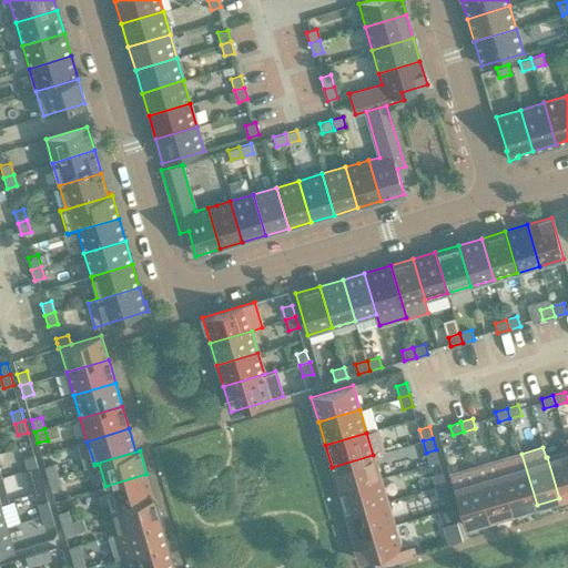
[(559,498),(567,496),(567,450),(547,457),(559,498)]
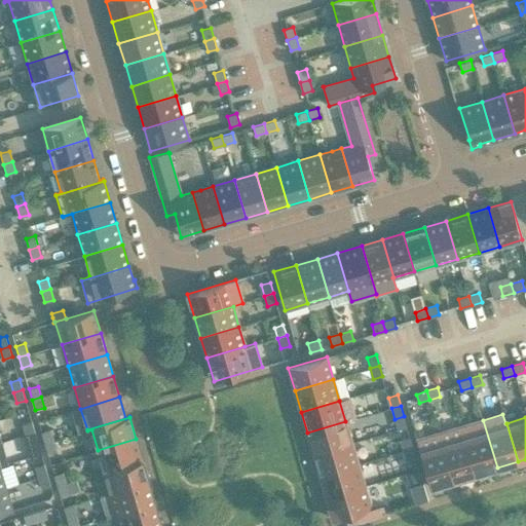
[(459,426),(462,437),(474,475),(497,467),(483,420),(459,426)]
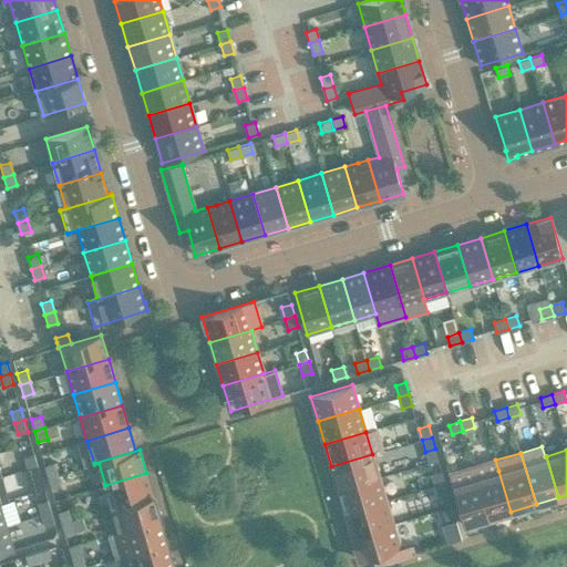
[(24,457),(28,468),(38,466),(34,454),(24,457)]
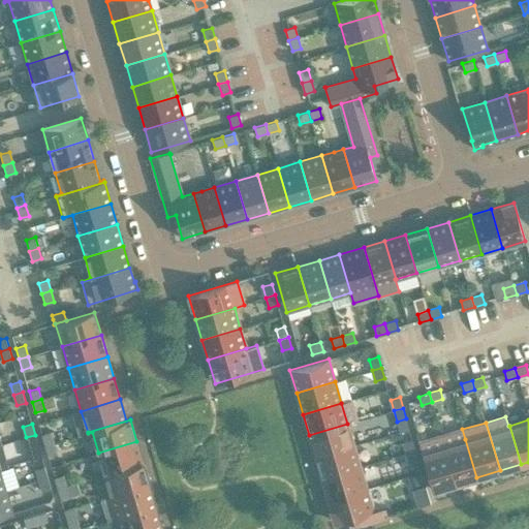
[(315,457),(353,445),(347,424),(309,435),(315,457)]
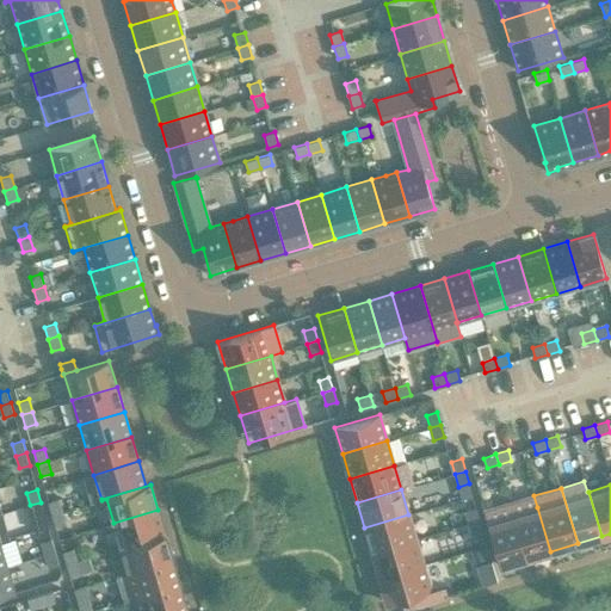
[(62,511),(59,499),(48,501),(51,514),(62,511)]
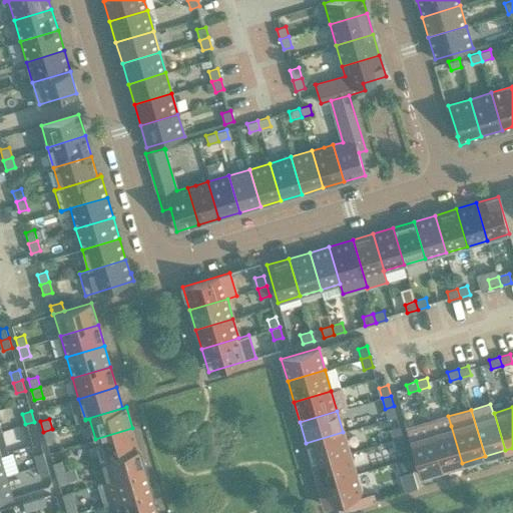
[(34,422),(25,424),(22,425),(26,436),(37,432),(34,422)]
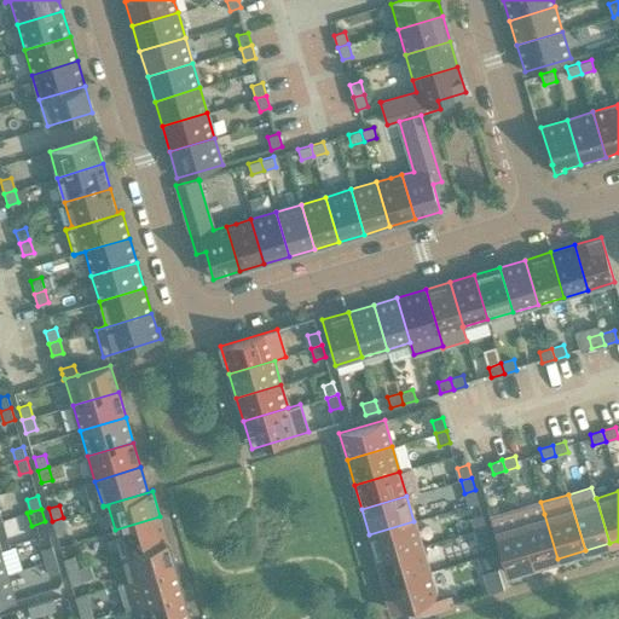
[(557,559),(544,514),(520,521),(533,566),(557,559)]
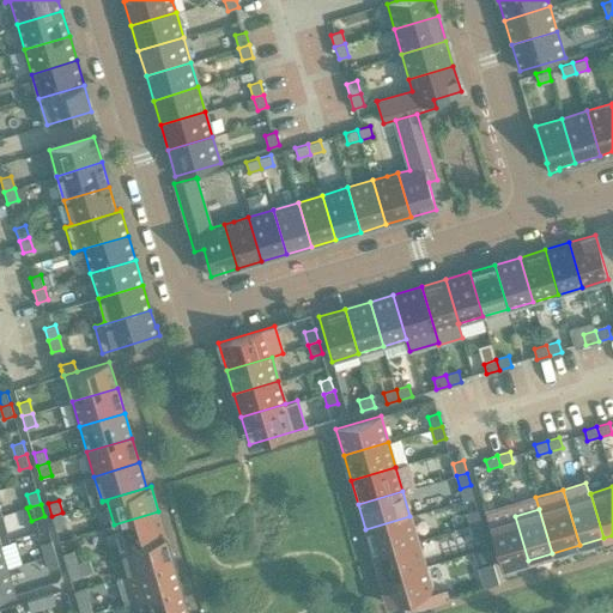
[(481,522),(478,510),(467,513),(471,526),(481,522)]
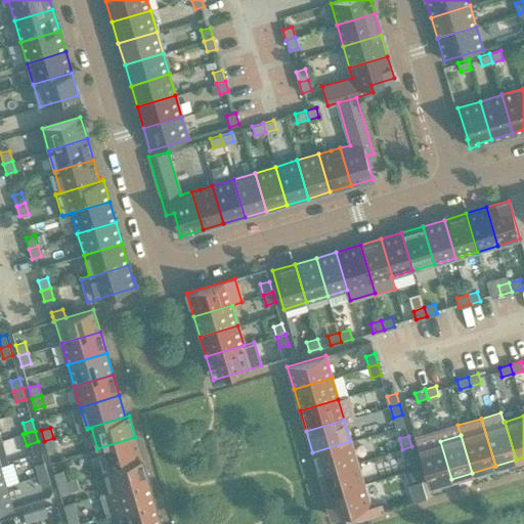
[(141,459),(135,437),(97,448),(103,470),(141,459)]
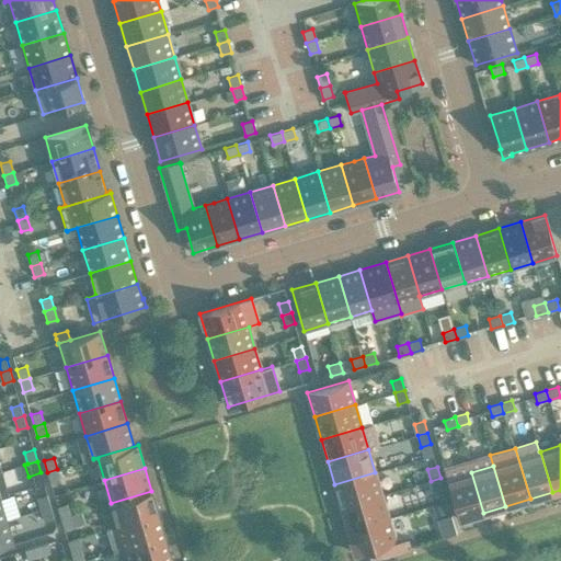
[(60,480),(57,469),(47,472),(50,483),(60,480)]
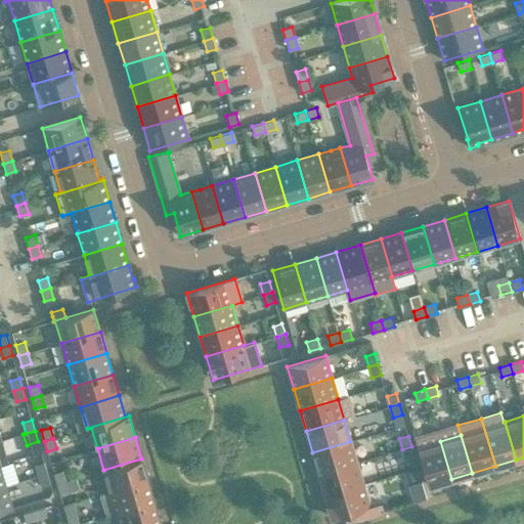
[(2,440),(0,440),(0,466),(9,464),(2,440)]
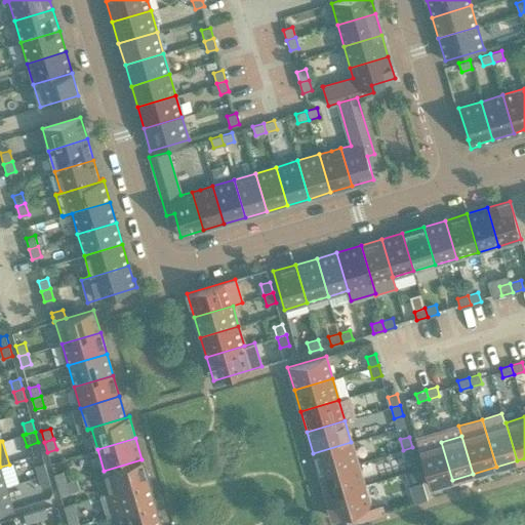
[(351,442),(313,453),(319,475),(357,463),(351,442)]
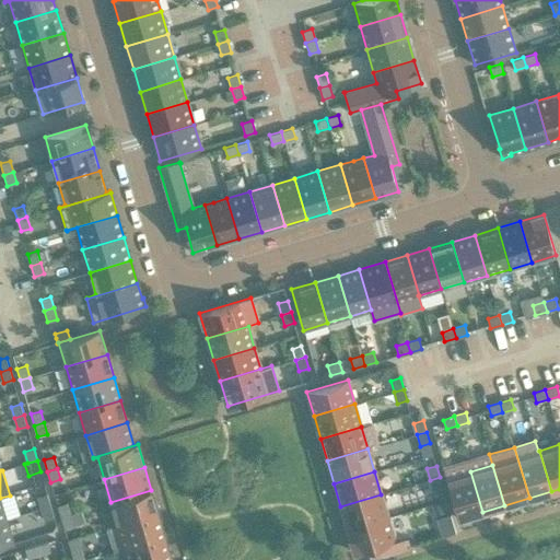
[(446,478),(458,520),(482,512),(470,471),(446,478)]
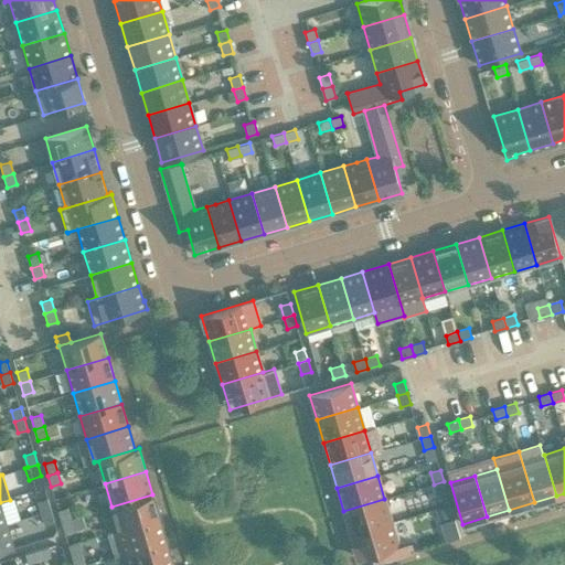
[(434,484),(437,496),(447,492),(444,481),(434,484)]
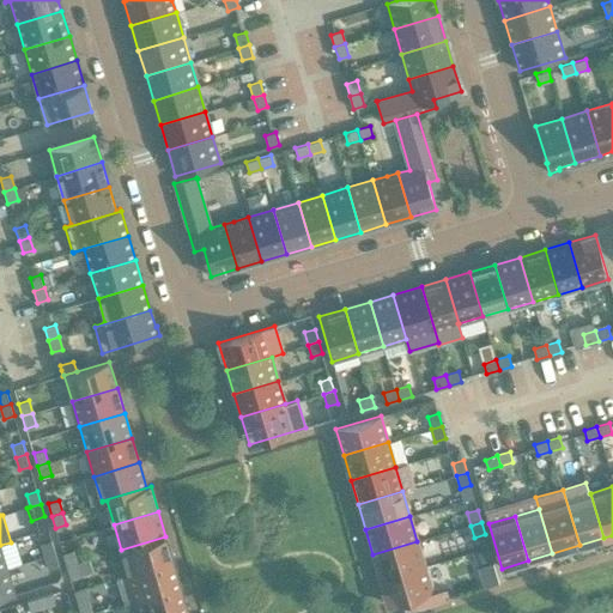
[(128,574),(117,576),(117,577),(174,562),(167,536),(165,536),(121,550),(128,574)]
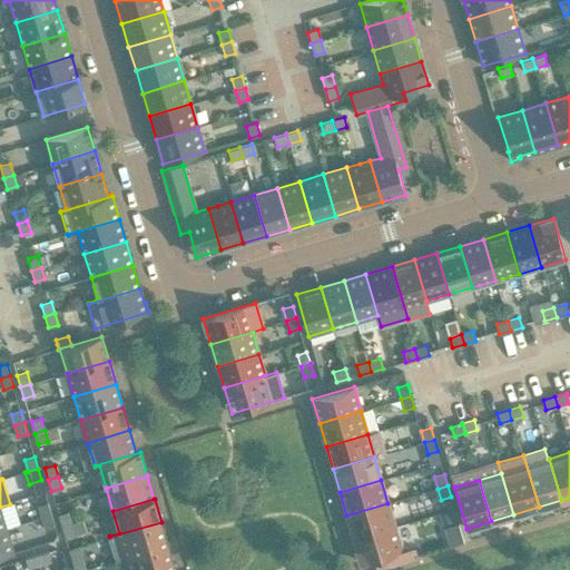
[(38,505),(41,518),(51,514),(48,503),(38,505)]
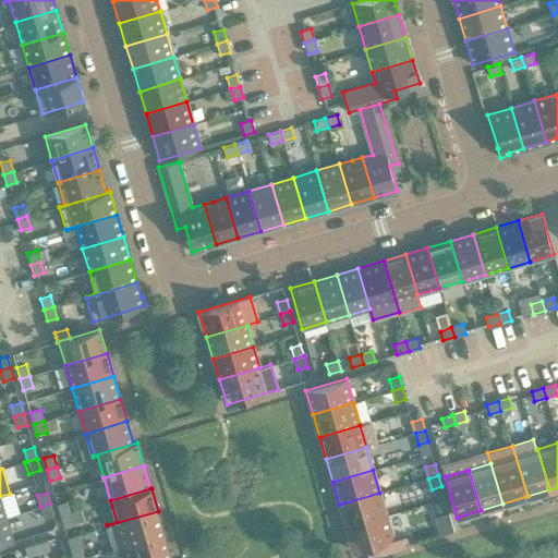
[(347,528),(387,516),(379,493),(339,505),(347,528)]
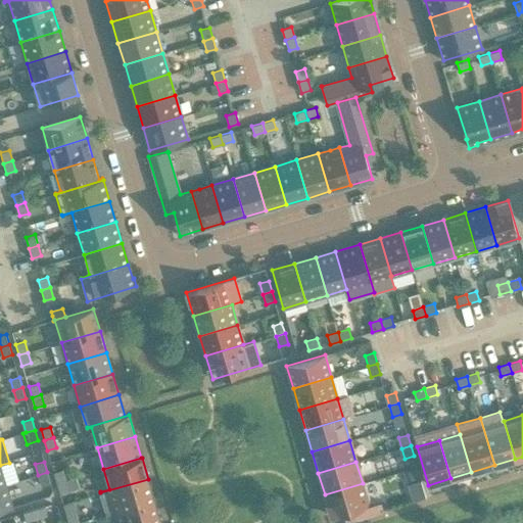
[(408,469),(411,480),(420,477),(417,467),(408,469)]
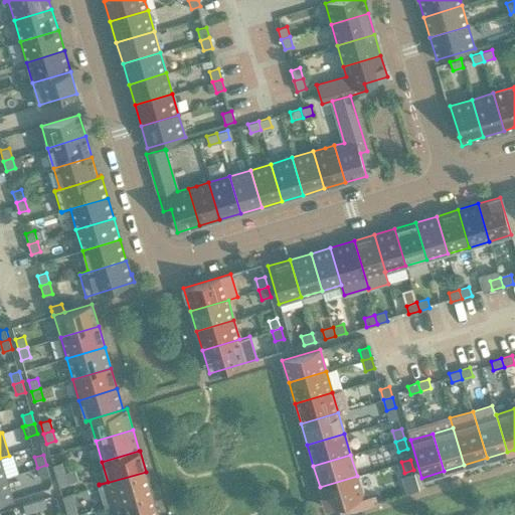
[(64,473),(61,463),(52,465),(55,476),(64,473)]
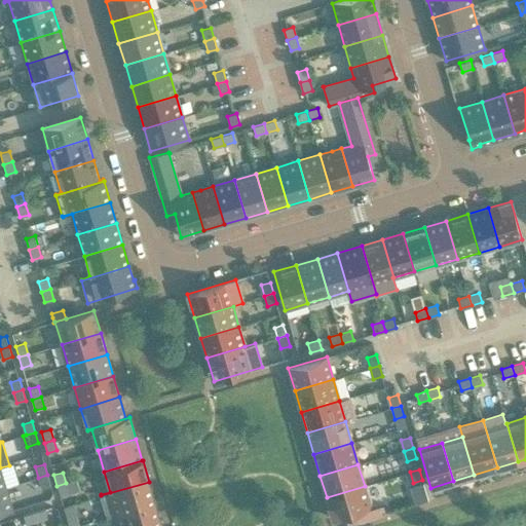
[(38,478),(41,488),(50,486),(47,475),(38,478)]
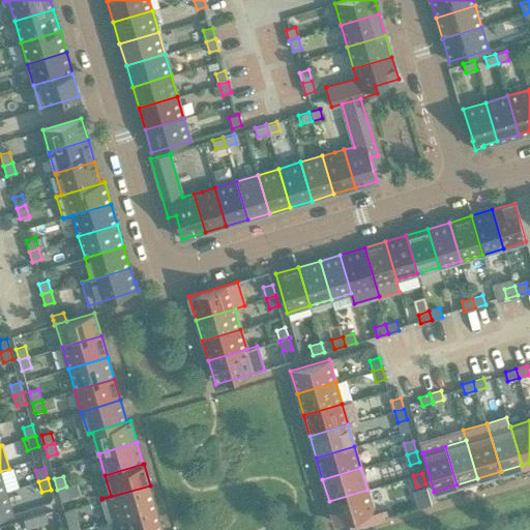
[(150,486),(101,499),(108,521),(156,506),(150,486)]
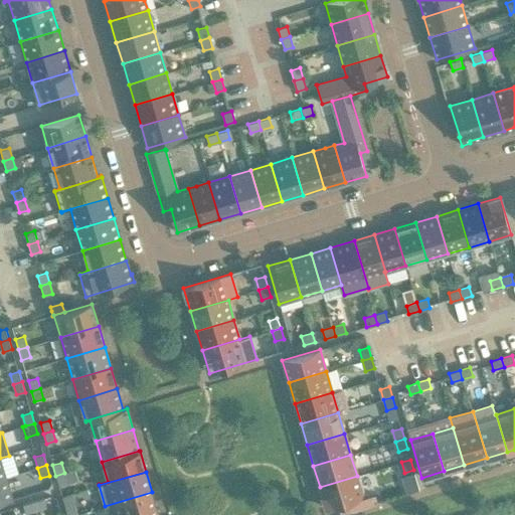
[(67,483),(64,473),(55,476),(59,486),(67,483)]
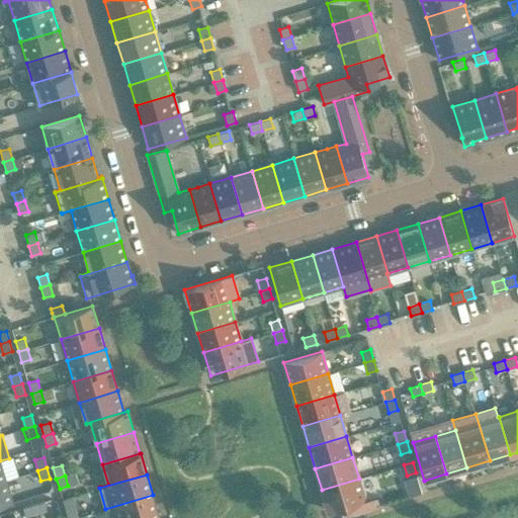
[(340,508),(342,517),(368,510),(359,479),(322,490),(328,511),(340,508)]
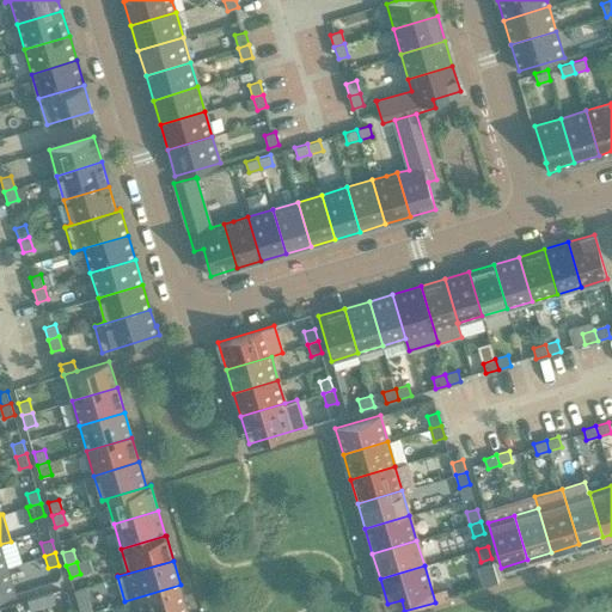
[(6,568),(0,569),(0,598),(14,594),(6,568)]
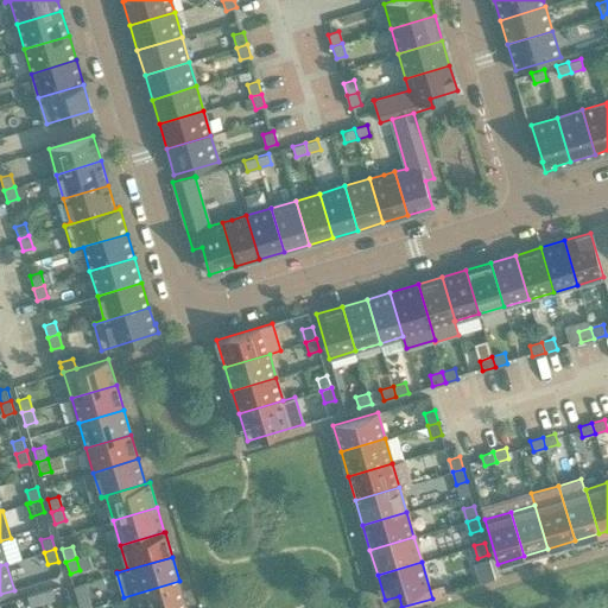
[(124,599),(134,595),(138,607),(178,607),(187,606),(179,581),(124,597),(124,599)]
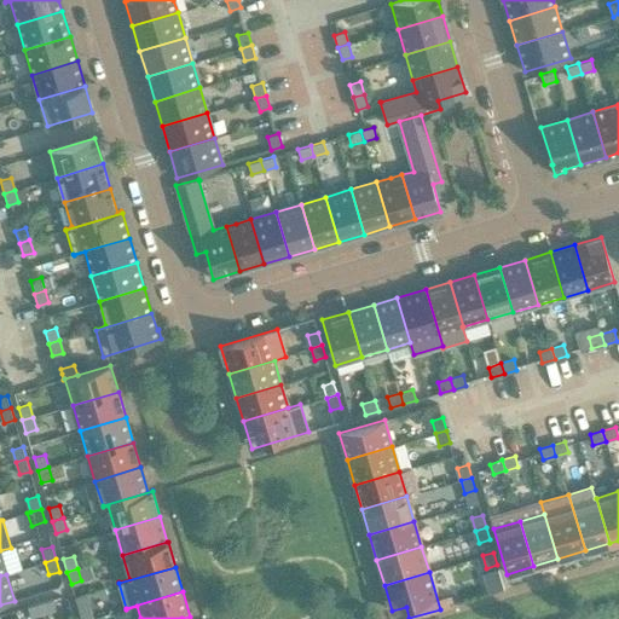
[(52,600),(40,603),(44,613),(56,609),(52,600)]
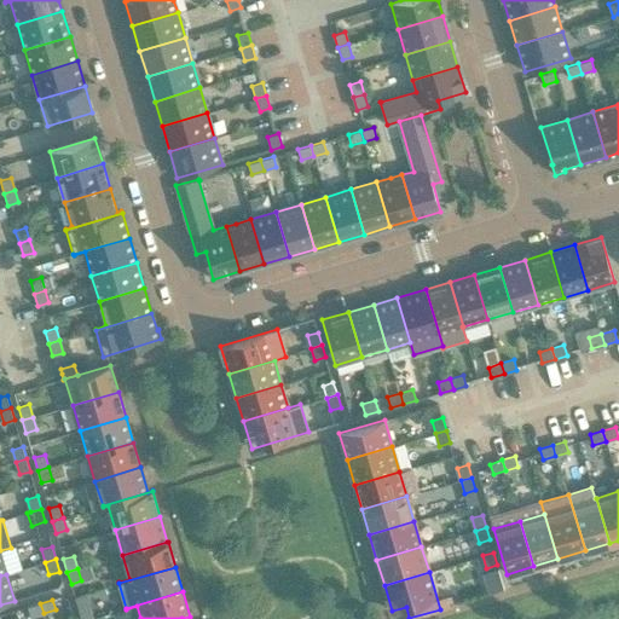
[(28,607),(30,617),(44,613),(40,603),(28,607)]
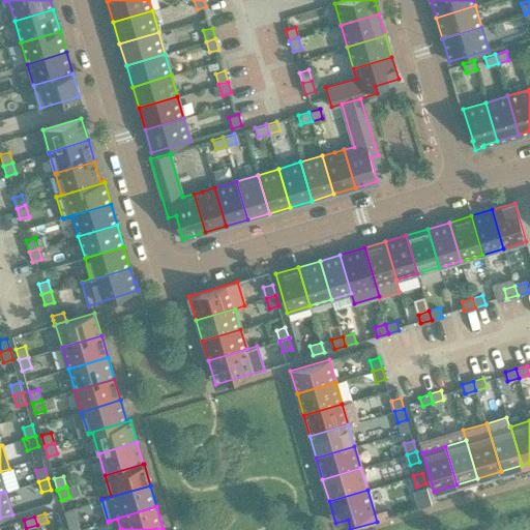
[(77,519),(67,522),(69,529),(78,529),(80,529),(77,519)]
